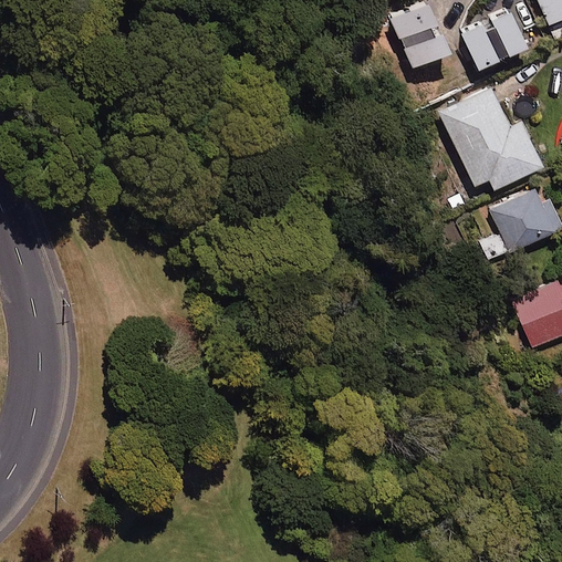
[(561,0),(537,0),(549,25),(561,19),(561,0)]
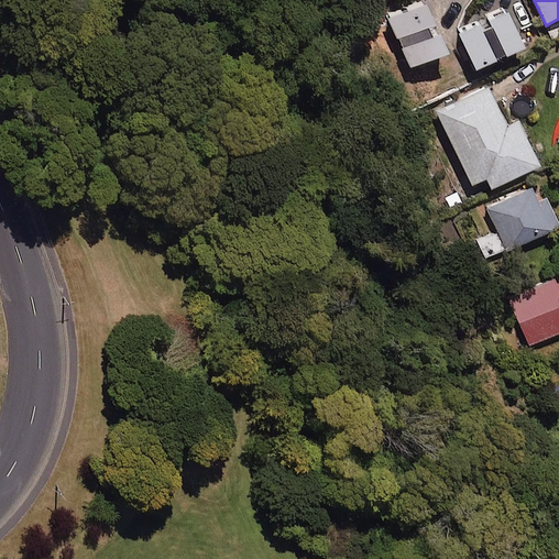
[(522,46),(504,11),(455,34),(472,70),(522,46)]
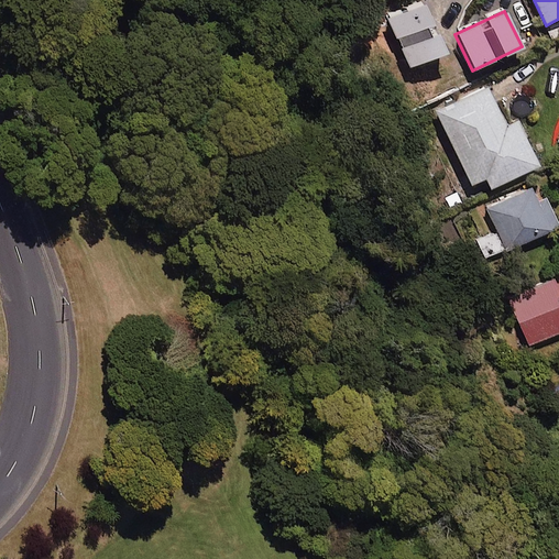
[(489,88),(437,112),(459,159),(450,162),(460,183),(469,179),(472,186),(486,179),(491,189),(539,166),(518,122),(506,128),(489,88)]
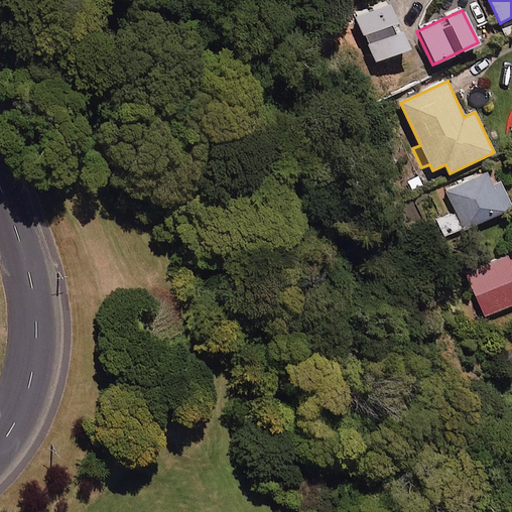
[(511,204),(494,168),(448,193),(467,231),(511,209),(511,204)]
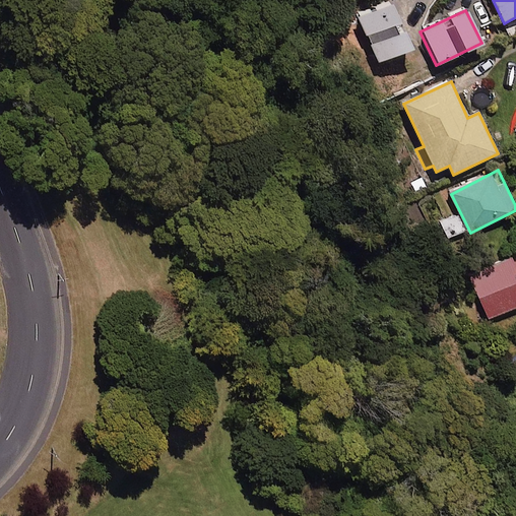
[(515,263),(514,260),(471,278),(490,321),(515,310),(515,263)]
